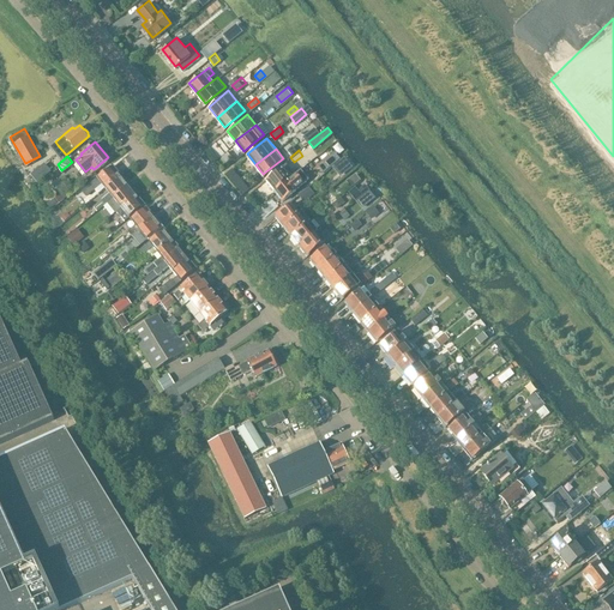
[(288,176),(294,171),(286,162),(265,177),(274,188),(288,176)]
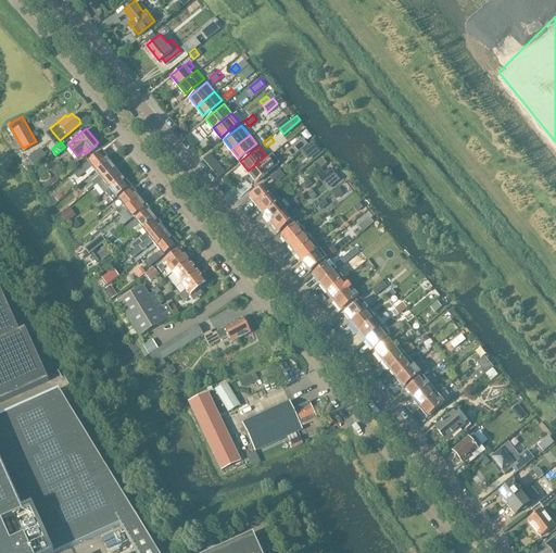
[(96,167),(109,156),(102,148),(74,171),(77,175),(92,163),(96,167)]
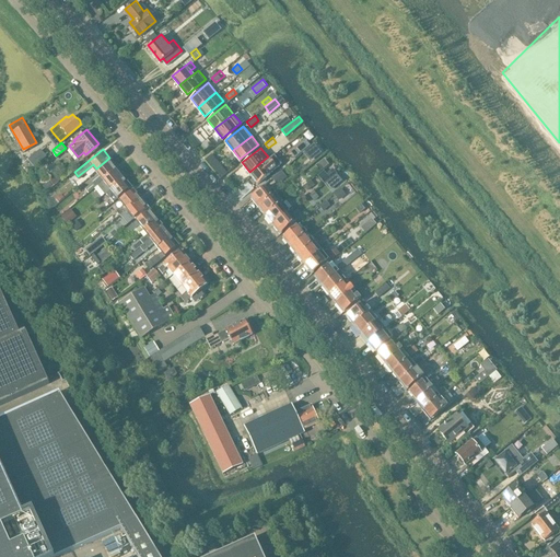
[(263,161),(249,172),(257,182),(276,166),(280,163),(272,153),(268,157),(263,161)]
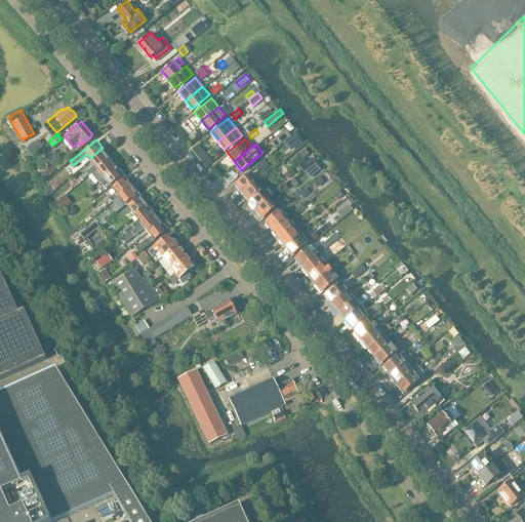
[(97,166),(107,159),(110,156),(103,148),(90,158),(93,162),(80,173),(83,177),(92,170),(97,166)]
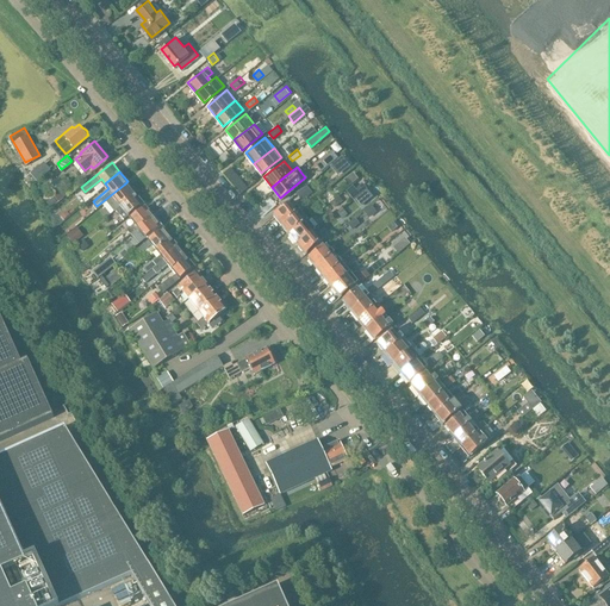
[(114,207),(116,206),(135,191),(128,181),(124,185),(113,193),(107,198),(114,207)]
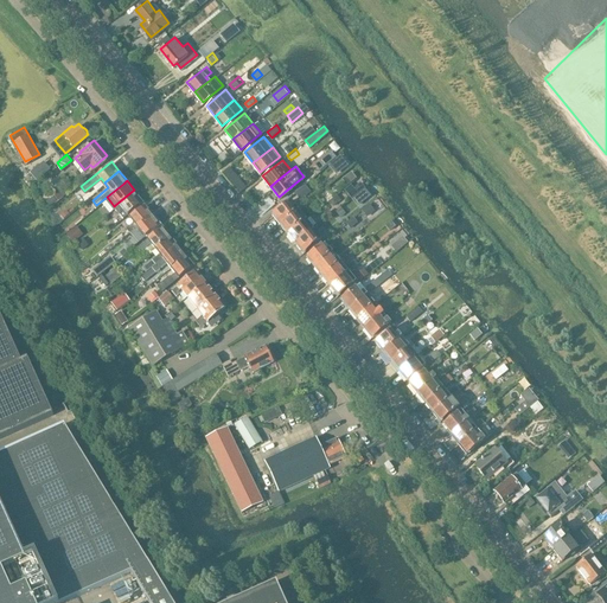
[(305,184),(295,191),(300,197),(310,190),(305,184)]
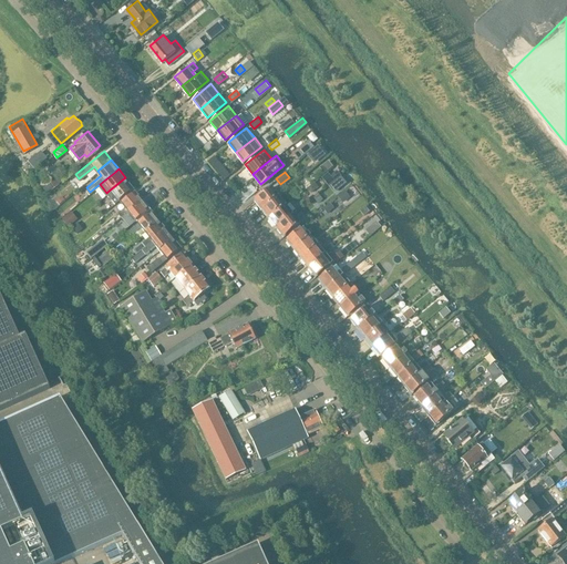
[(331,174),(325,180),(329,184),(334,180),(331,174)]
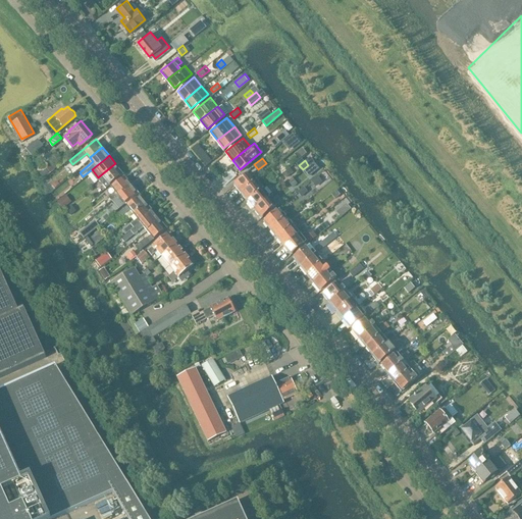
[(106,186),(122,171),(115,163),(99,176),(106,186)]
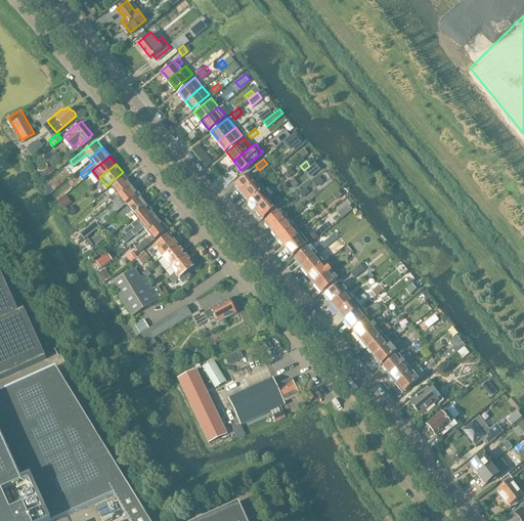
[(242,192),(257,179),(254,176),(251,178),(247,174),(234,184),(242,192)]
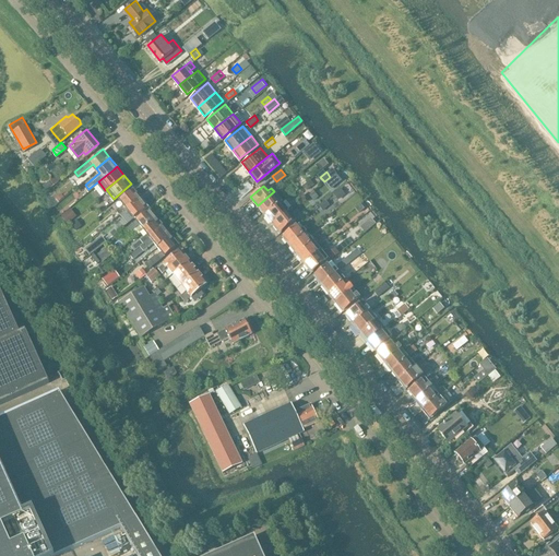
[(120,213),(141,196),(133,187),(119,198),(123,203),(116,209),(119,213),(120,213)]
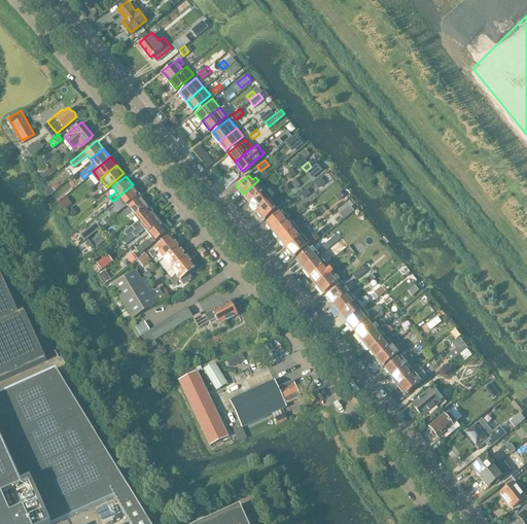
[(296,178),(291,182),(294,186),(300,182),(296,178)]
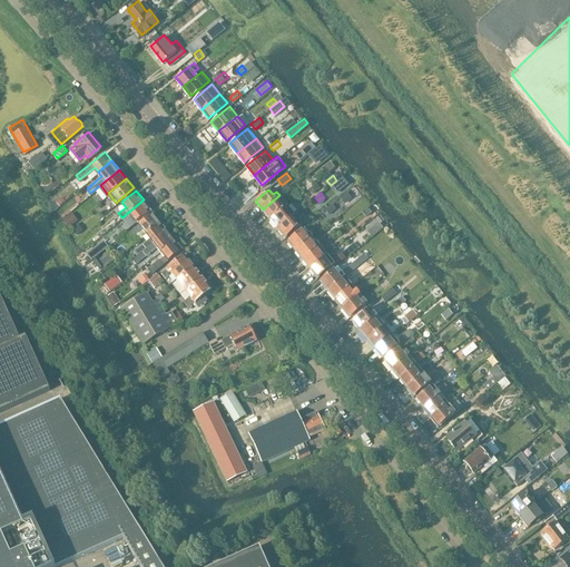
[(58,211),(76,197),(72,194),(56,207),(58,211)]
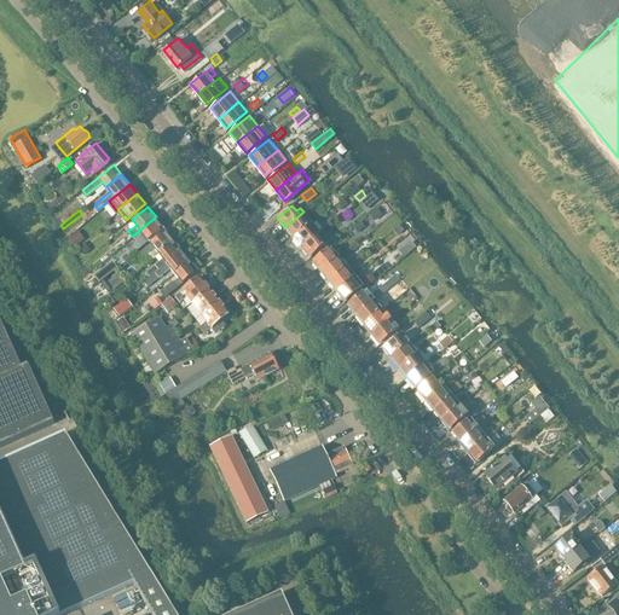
[(308,225),(312,221),(304,212),(285,227),(293,237),(308,225)]
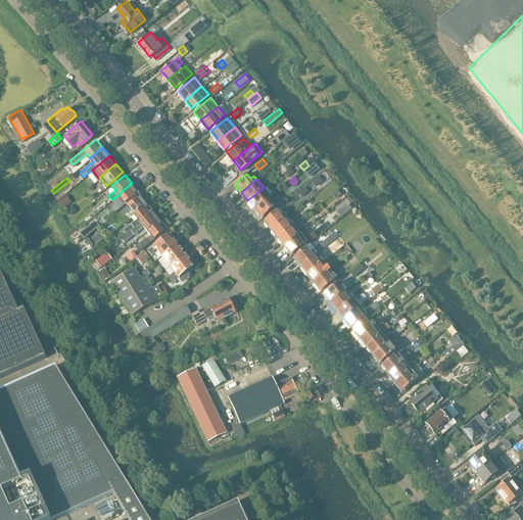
[(132,183),(112,199),(119,207),(138,191),(132,183)]
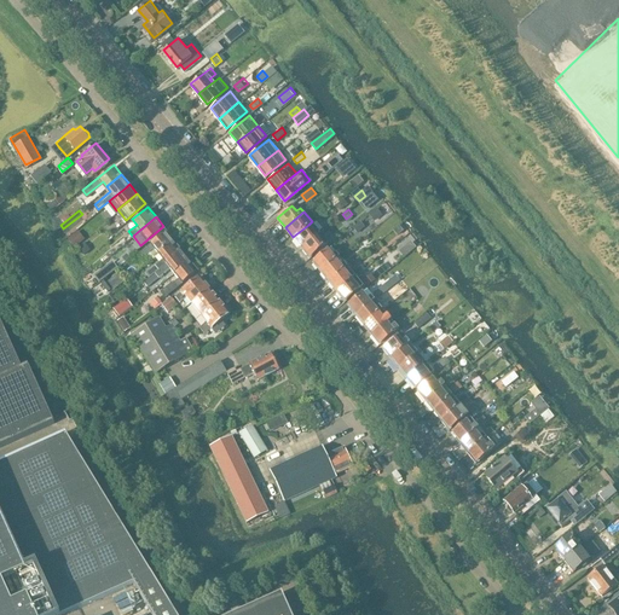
[(359,220),(353,225),(358,230),(364,225),(359,220)]
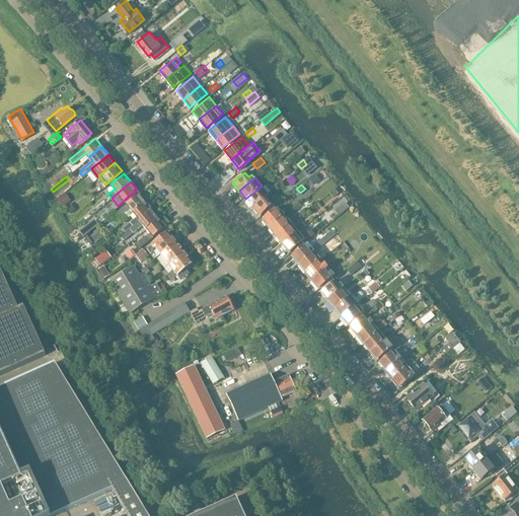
[(252,207),(269,194),(266,191),(262,193),(258,189),(245,199),(252,207)]
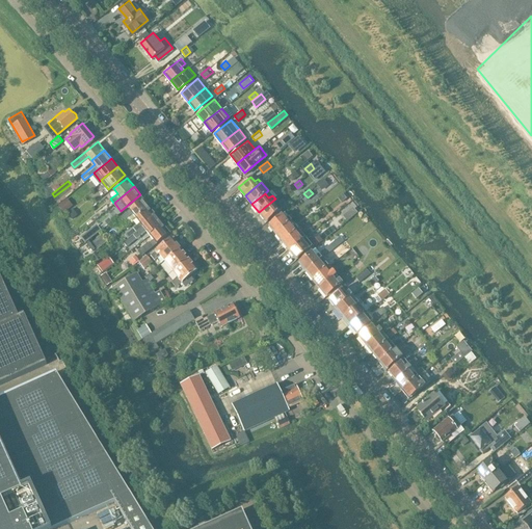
[(135,215),(149,205),(142,196),(118,216),(122,219),(132,211),(135,215)]
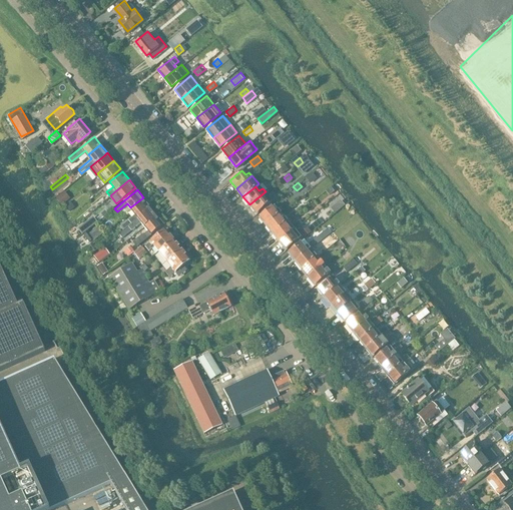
[(63,190),(56,195),(62,202),(69,196),(63,190)]
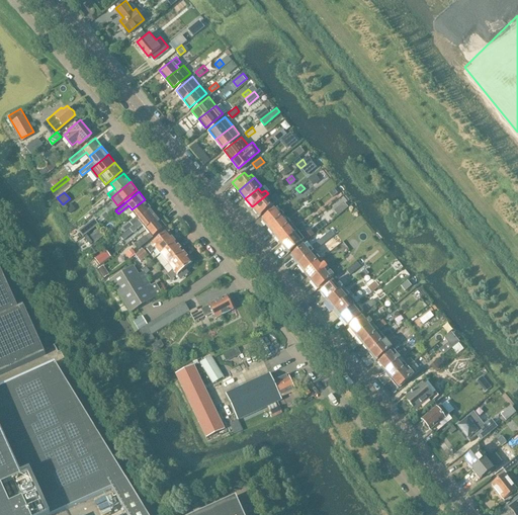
[(259,215),(274,202),(268,193),(252,206),(259,215)]
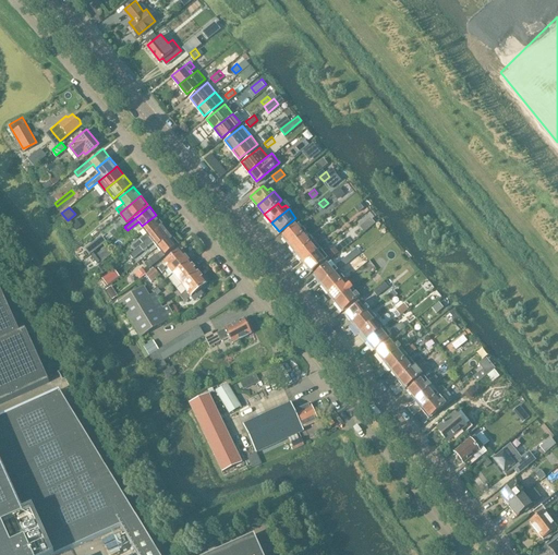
[(107,222),(116,216),(112,212),(104,218),(107,222)]
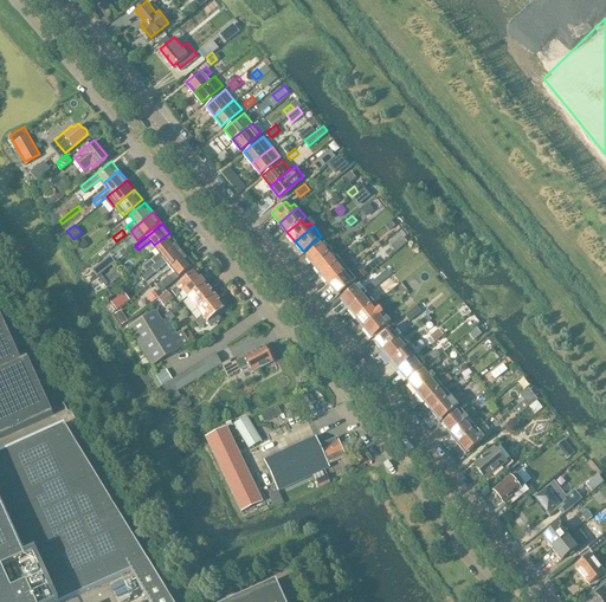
[(171,248),(178,243),(169,233),(154,245),(159,251),(152,257),(155,261),(171,248)]
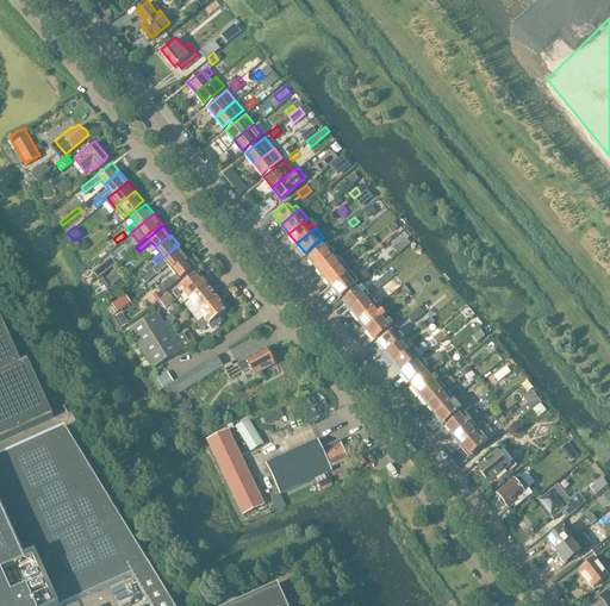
[(87,242),(82,237),(78,241),(81,247),(87,242)]
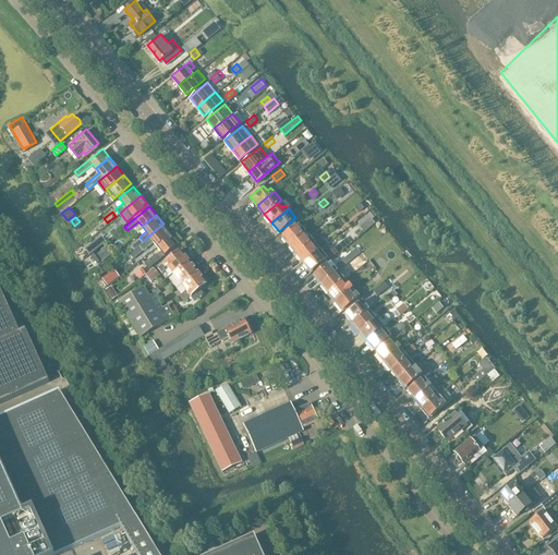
[(132,256),(153,239),(156,244),(170,232),(164,224),(157,229),(143,241),(130,252),(132,256)]
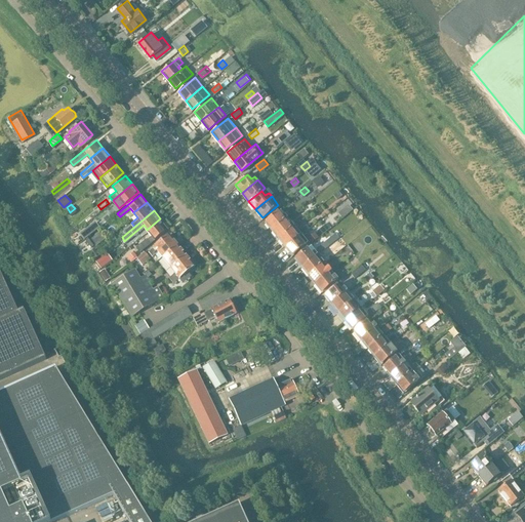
[(272,229),(284,219),(287,216),(284,212),(281,215),(277,210),(265,221),(272,229)]
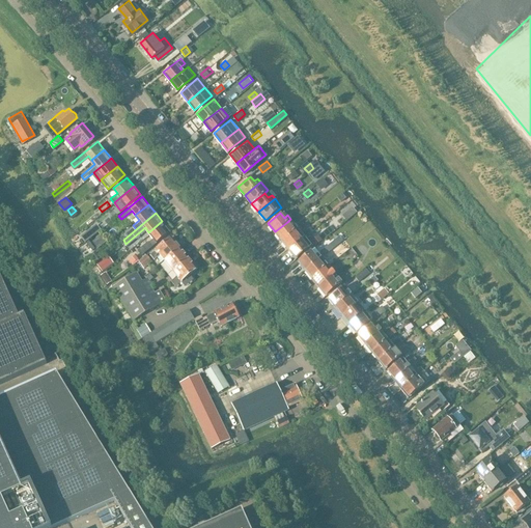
[(141,253),(169,229),(162,221),(148,232),(152,237),(137,249),(141,253)]
